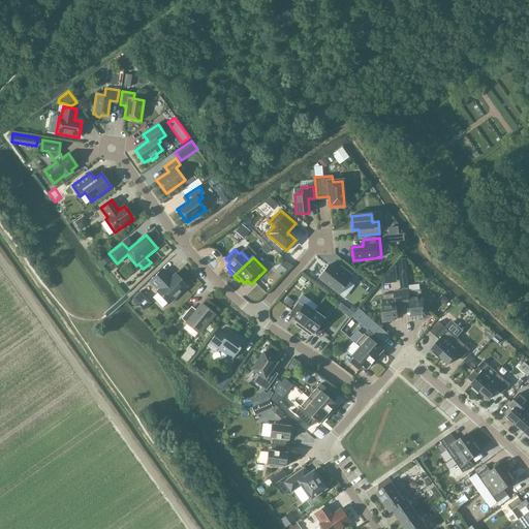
[(338,294),(349,281),(348,280),(352,275),(340,266),(338,269),(335,270),(329,265),(318,278),(338,294)]
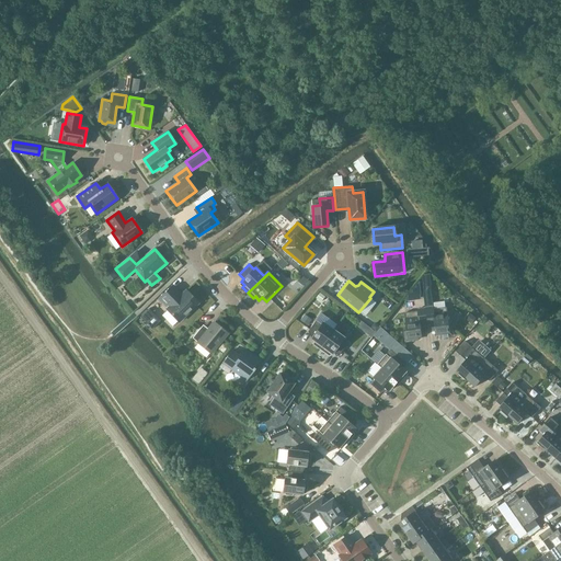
[(167,309),(179,322),(198,304),(186,290),(181,295),(172,286),(159,298),(168,308),(167,309)]
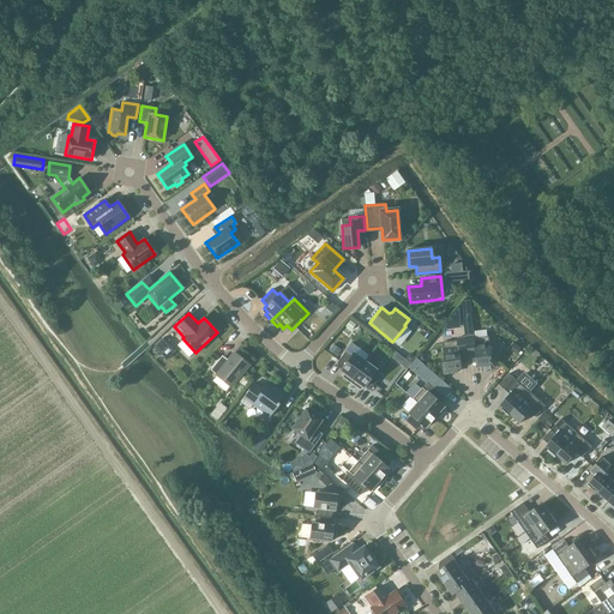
[(156,349),(167,342),(163,336),(151,343),(156,349)]
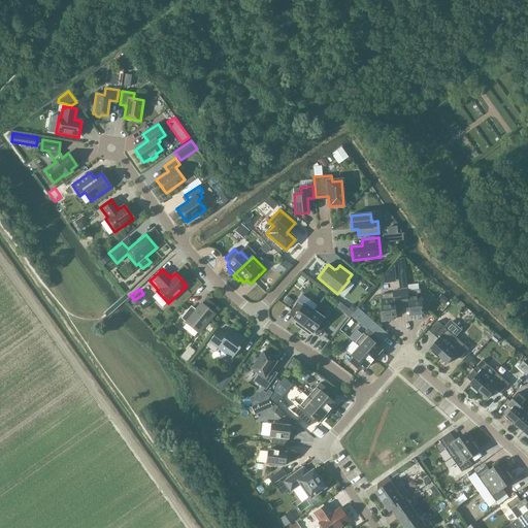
[(400,290),(402,303),(409,303),(410,315),(415,315),(415,317),(427,316),(426,306),(423,306),(421,289),(408,291),(408,289),(400,290)]
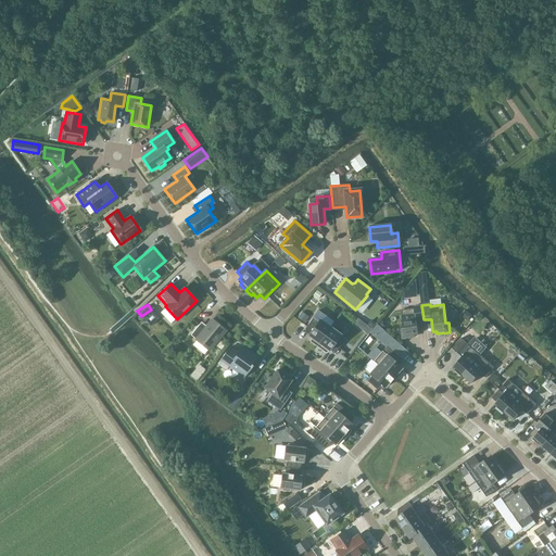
[(417,320),(424,319),(421,305),(414,306),(415,308),(402,310),(404,328),(401,329),(403,339),(415,337),(415,335),(418,333),(417,320)]
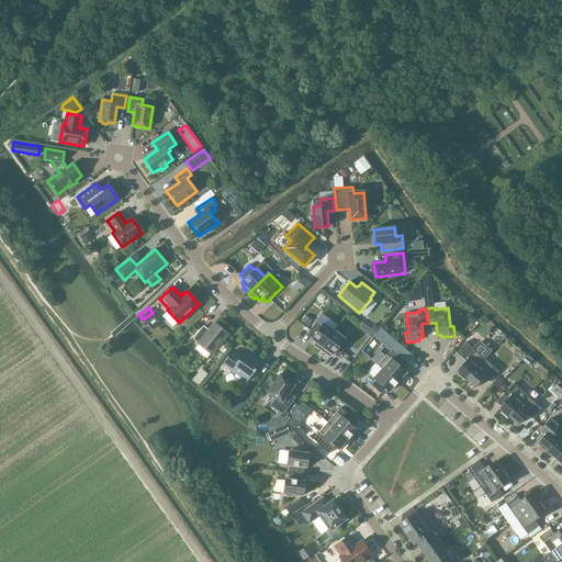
[(370,335),(374,329),(360,317),(355,323),(370,335)]
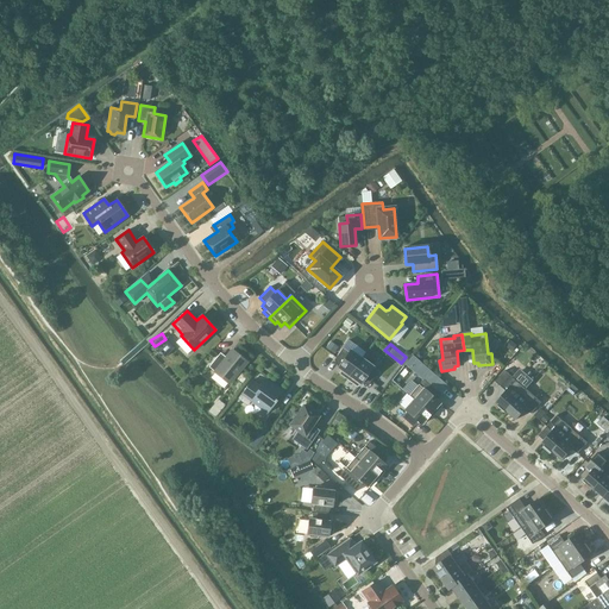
[(346,378),(362,358),(350,350),(349,353),(343,349),(333,360),(339,364),(337,368),(341,371),(340,374),(346,378)]
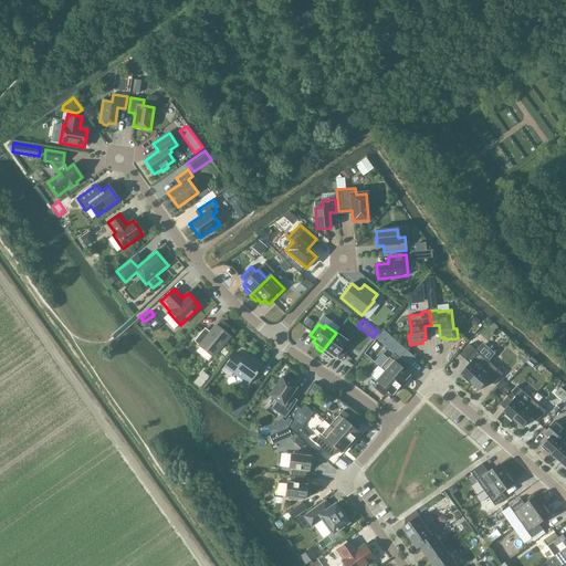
[(199,345),(212,357),(229,336),(216,325),(209,333),(206,333),(202,331),(194,341),(199,345)]
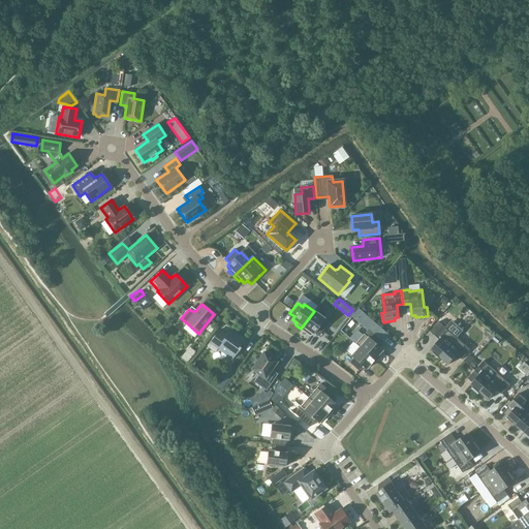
[(314,311),(301,329),(307,333),(308,331),(312,334),(314,331),(319,335),(328,324),(322,320),(323,318),(327,314),(316,307),(313,311),(314,311)]
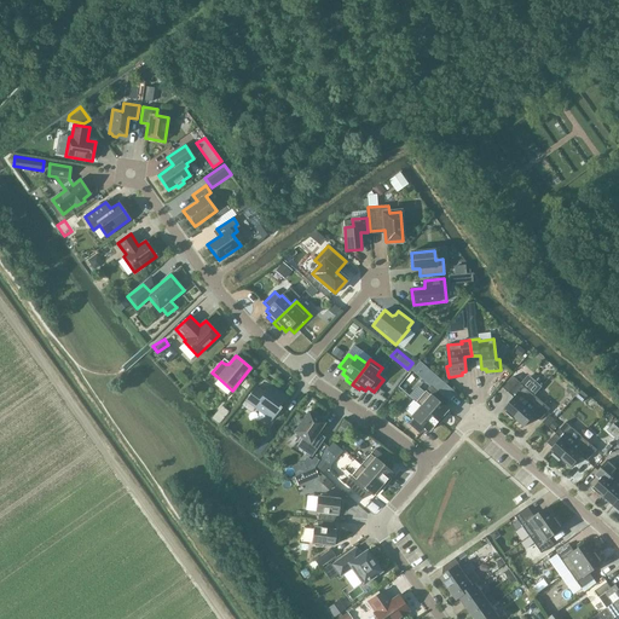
[(514,376),(503,388),(515,398),(505,409),(507,411),(505,412),(514,418),(534,395),(514,376)]
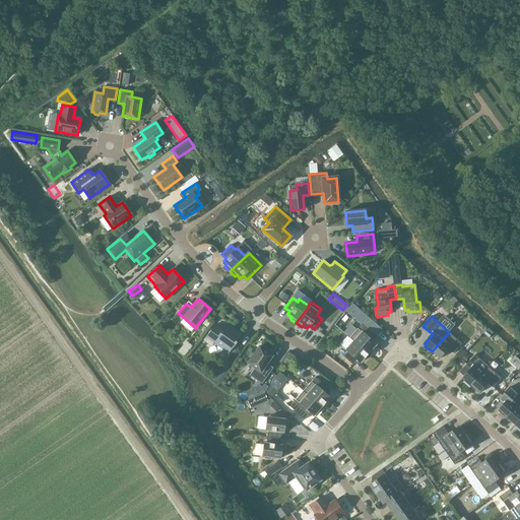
[(211,345),(214,341),(229,351),(236,342),(235,341),(241,334),(232,328),(225,324),(221,330),(214,325),(204,339),(211,345)]
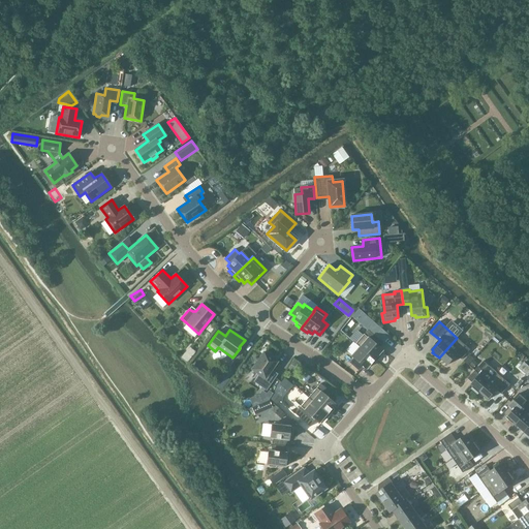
[(359,347),(375,361),(380,355),(378,354),(381,350),(379,348),(383,343),(368,330),(364,335),(364,334),(355,344),(359,347)]
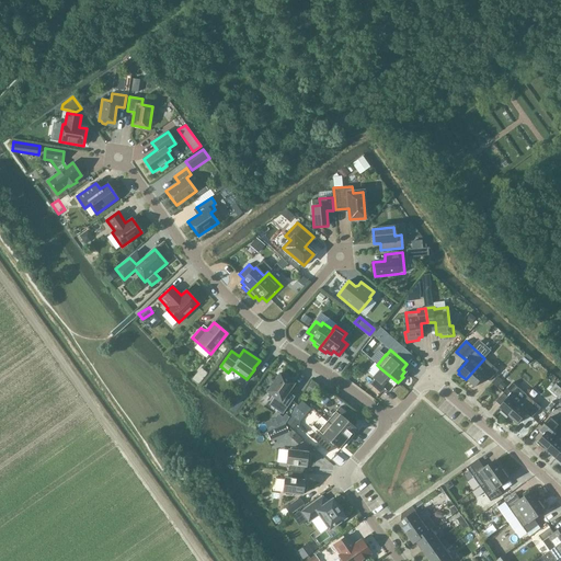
[(484,358),(466,379),(466,380),(467,379),(476,387),(484,377),(490,381),(499,370),(484,358)]
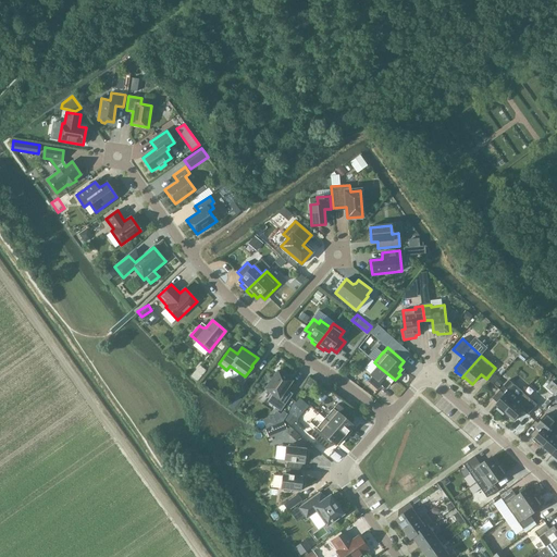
[(391,386),(395,380),(378,366),(370,374),(372,376),(368,382),(378,391),(382,385),(385,388),(388,384),(391,386)]
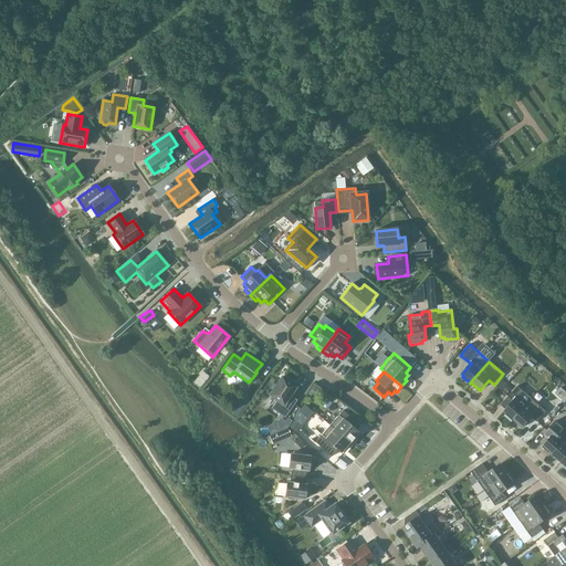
[(283,378),(282,377),(269,395),(276,400),(271,408),(284,418),(294,405),(287,399),(296,387),(290,383),(292,380),(284,376),(283,378)]
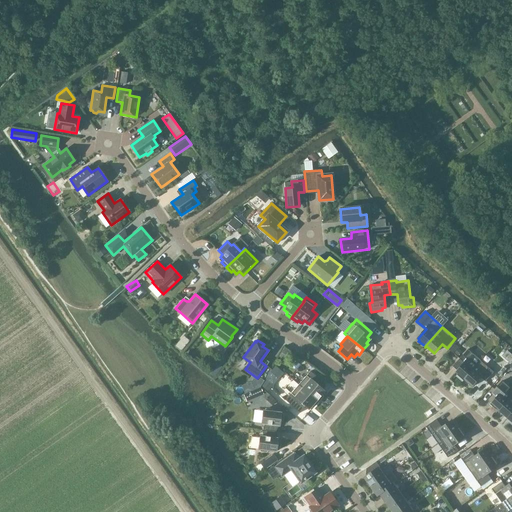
[(481,361),(473,354),(468,349),(460,359),(464,363),(456,372),(458,374),(457,375),(464,380),(481,361)]
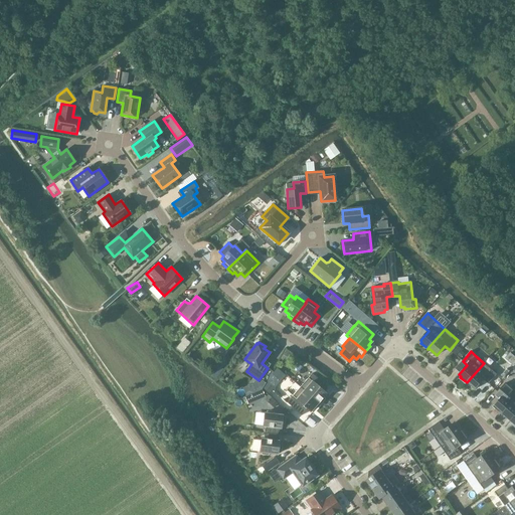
[(213,376),(222,366),(214,359),(205,369),(213,376)]
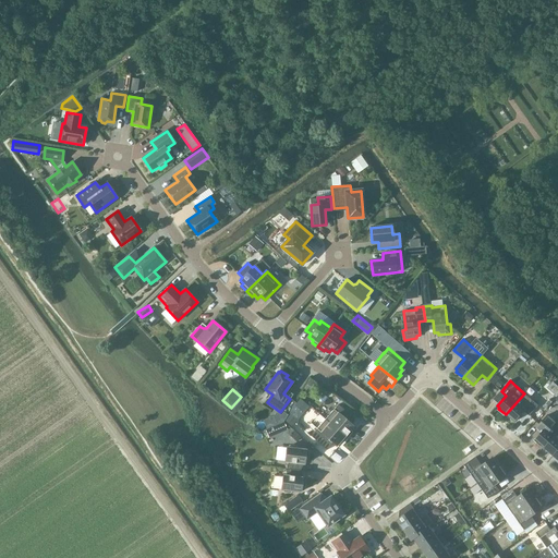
[(300,393),(293,401),(301,408),(307,400),(300,393)]
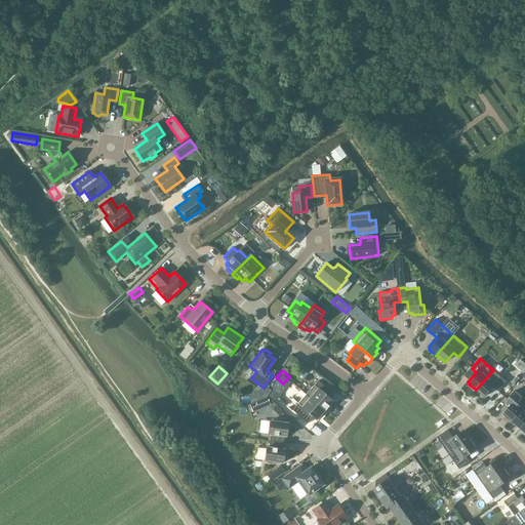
[(493,370),(476,390),(476,391),(477,390),(485,397),(493,388),(498,392),(507,381),(493,370)]
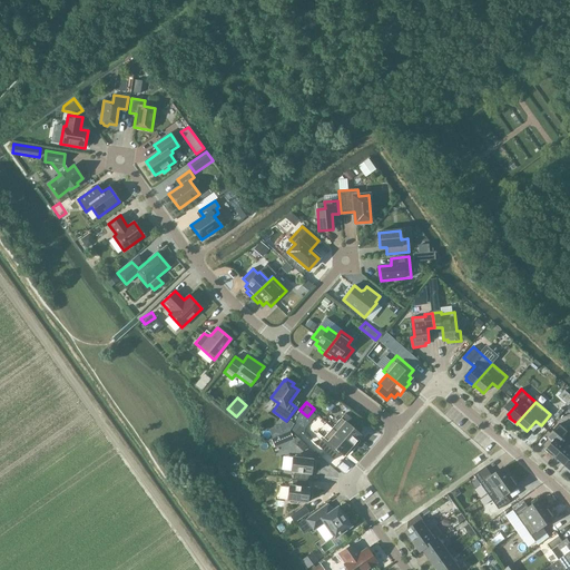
[(332,429),(354,448),(359,441),(356,440),(361,435),(357,433),(362,428),(345,413),(341,419),(332,429)]
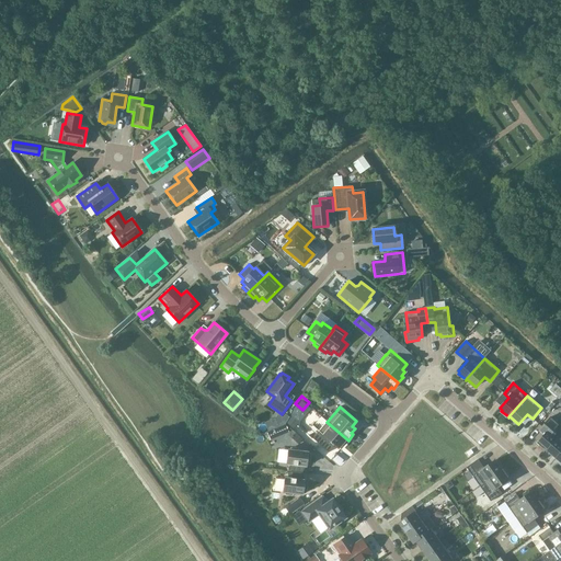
[(560,425),(551,418),(539,431),(545,435),(538,443),(547,450),(560,434),(560,425)]
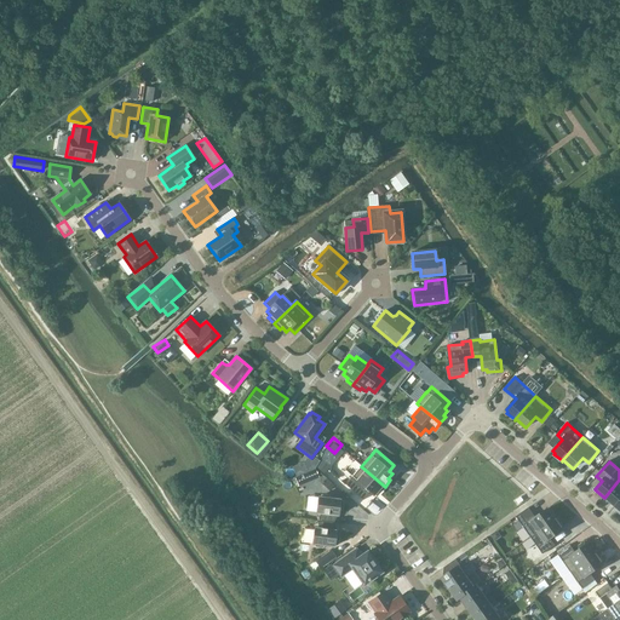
[(379,493),(385,487),(361,466),(351,476),(351,477),(345,484),(363,500),(369,493),(373,495),(377,491),(379,493)]
